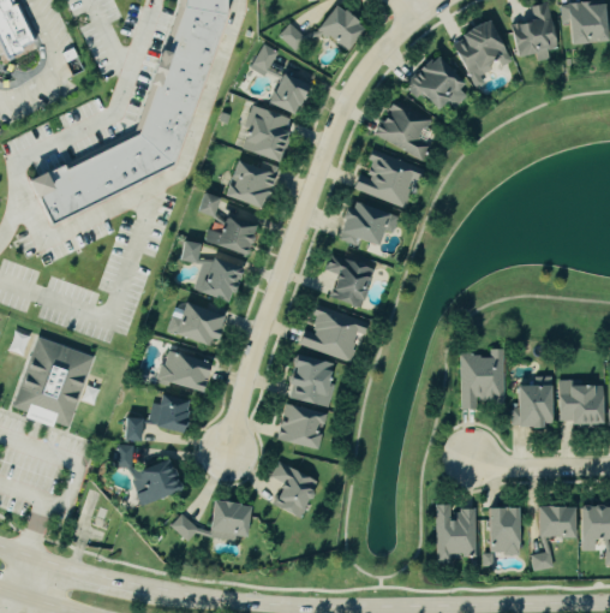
[(29,43),(10,0),(0,0),(0,49),(4,59),(22,52),(19,48),(29,43)]
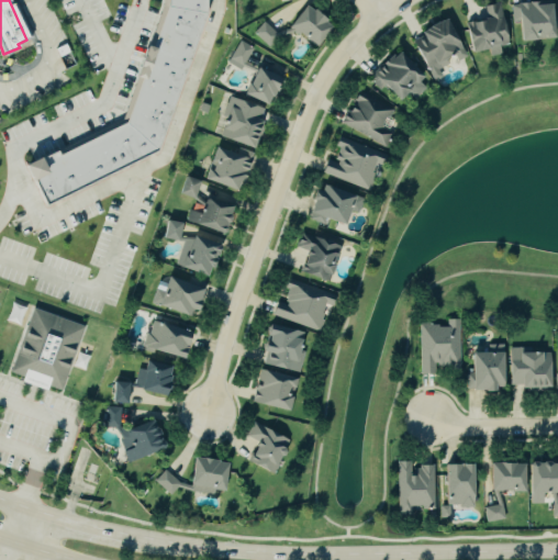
[(157,158),(205,6),(204,0),(167,0),(167,2),(153,46),(142,46),(140,54),(135,56),(135,69),(143,71),(126,123),(81,141),(78,152),(71,149),(42,161),(46,172),(45,176),(48,182),(51,182),(47,191),(52,202),(157,158)]
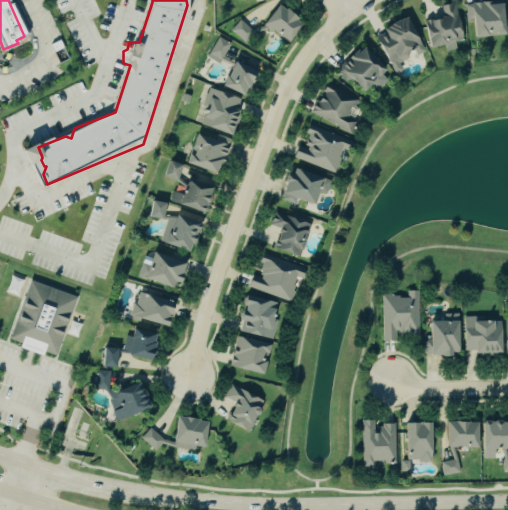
[(472,37),(507,34),(504,0),(469,3),(472,37)]
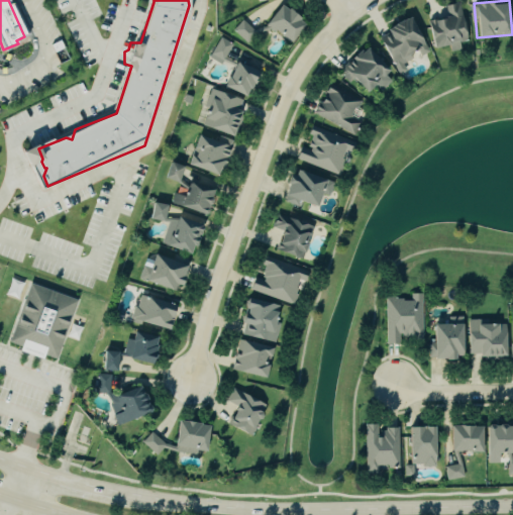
[(447,4),(449,17),(430,20),(435,46),(469,41),(462,2),(447,4)]
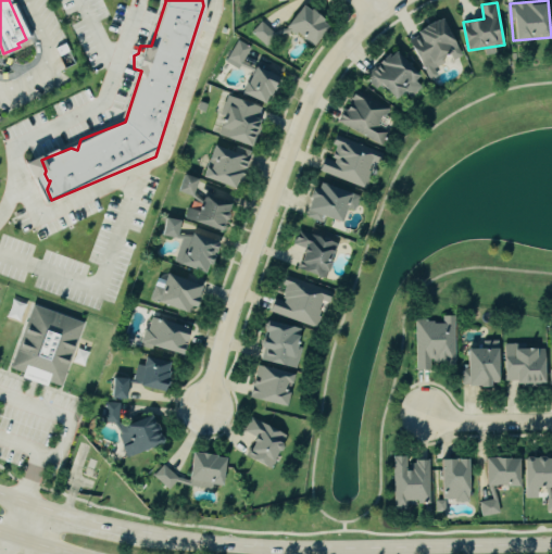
[(310,45),(328,28),(306,4),(288,21),(310,45)]
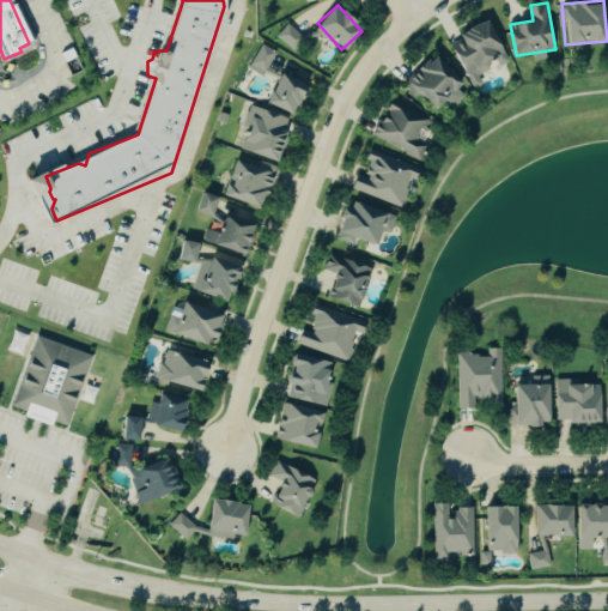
[(472,82),(510,61),(487,19),(450,40),(472,82)]
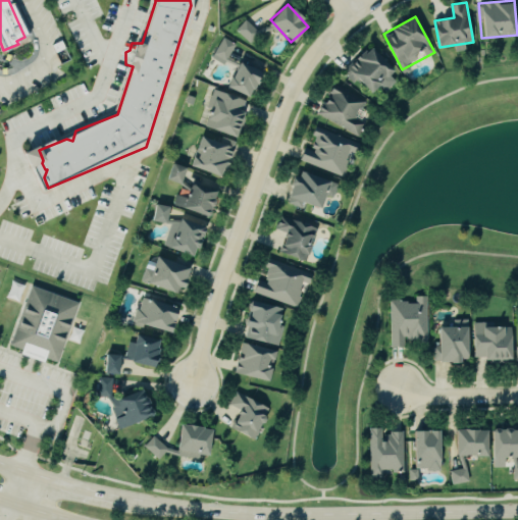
[(251,42),(259,33),(247,21),(239,31),(251,42)]
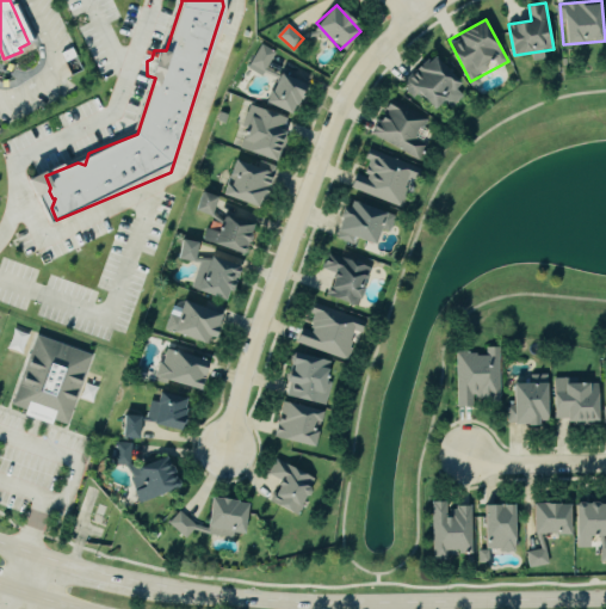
[(249,67),(265,75),(278,50),(263,42),(249,67)]
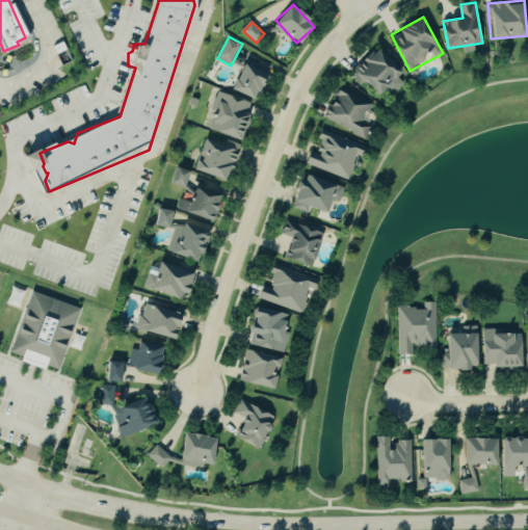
[(401,72),(376,47),(351,72),(376,97),(401,72)]
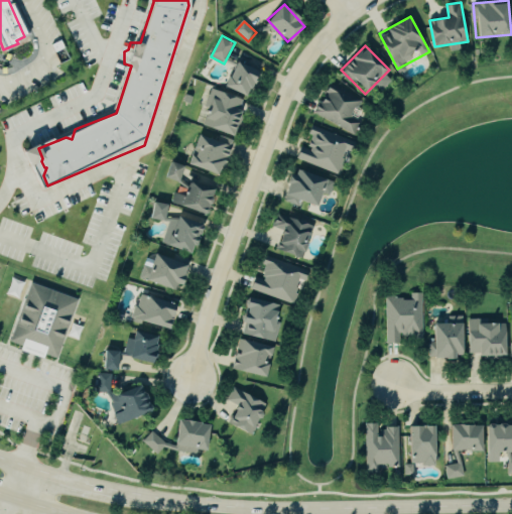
[(225,86),(247,96),(258,71),(237,60),(225,86)]
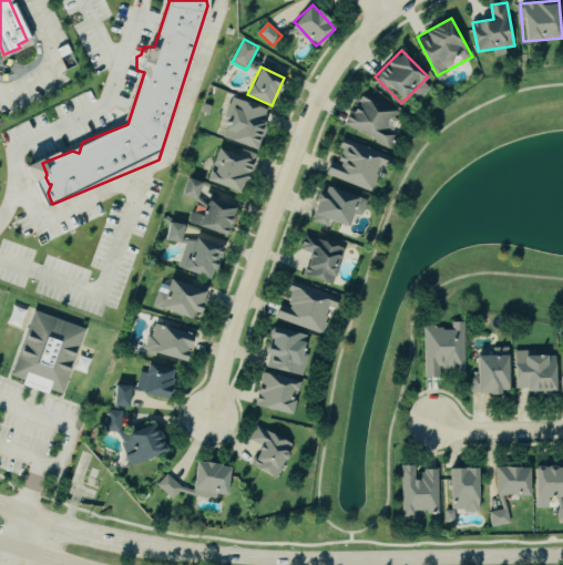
[(400,110),(364,91),(346,123),(390,146),(403,123),(396,119),(400,110)]
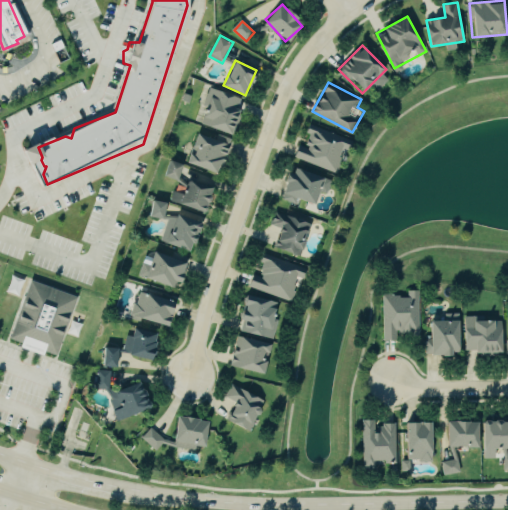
[(210,89),(201,125),(233,133),(242,97),(210,89)]
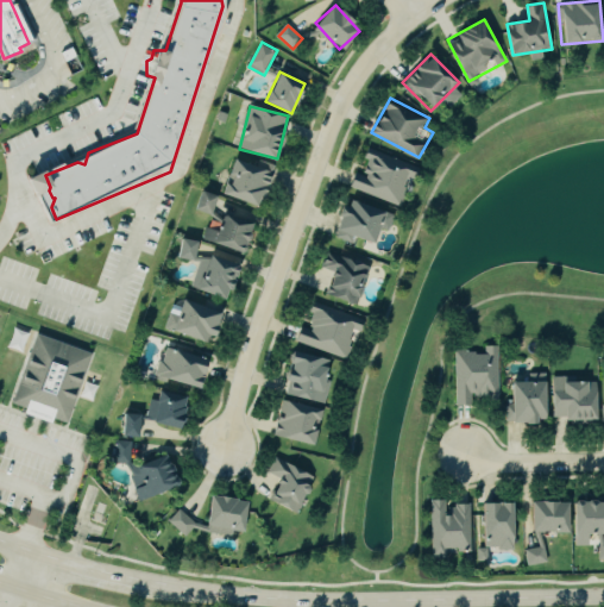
[(406,205),(420,166),(365,146),(352,187),(406,205)]
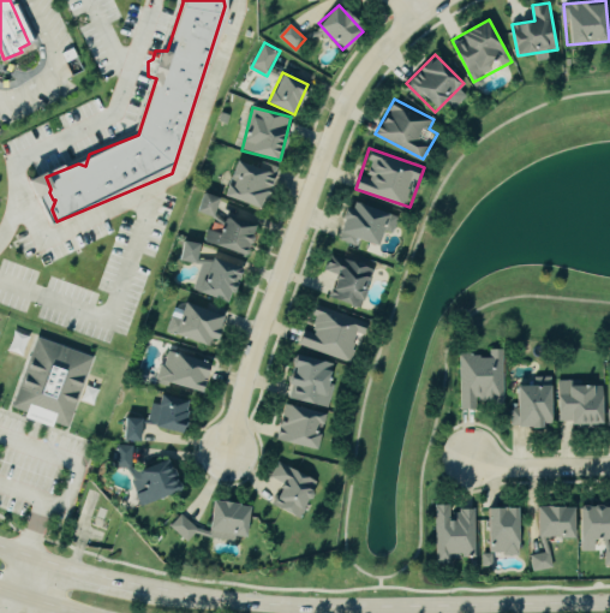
[(265,207),(275,168),(237,158),(226,197),(265,207)]
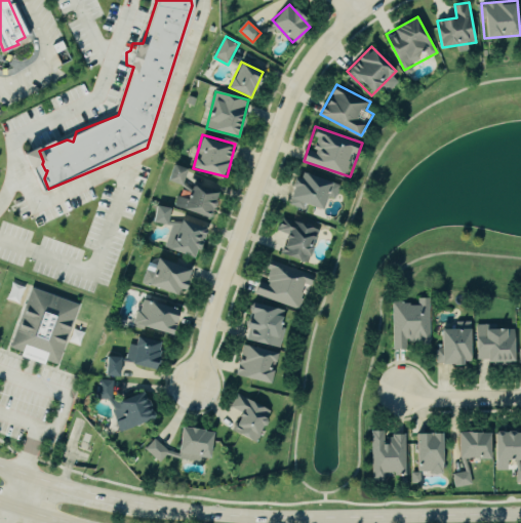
[(172,178),(193,184),(197,167),(176,161),(172,178)]
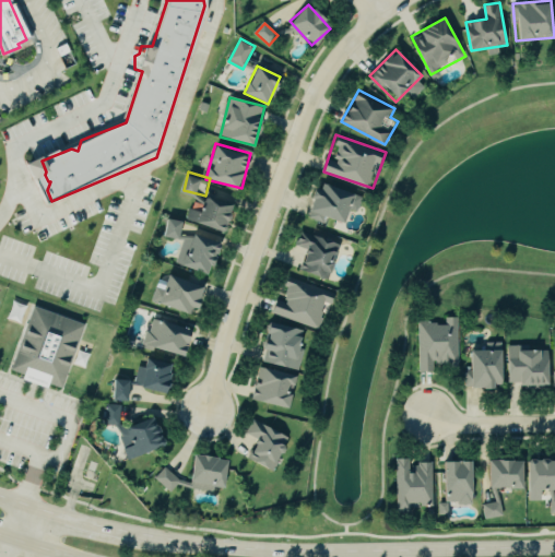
[(308,212),(343,224),(349,208),(358,211),(363,197),(318,181),(308,212)]
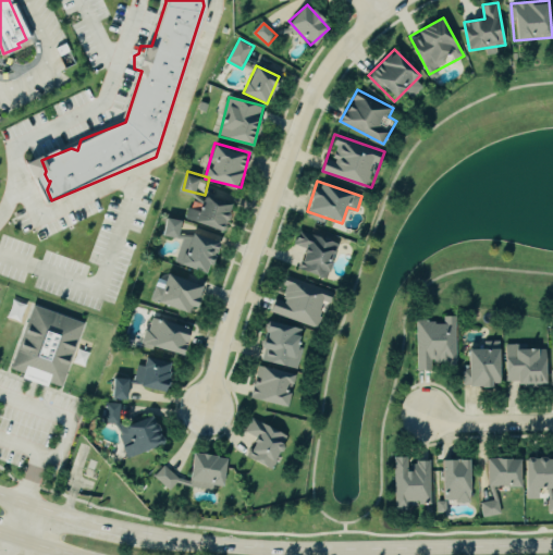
[(191,208),(187,220),(223,231),(232,202),(204,195),(198,210),(191,208)]
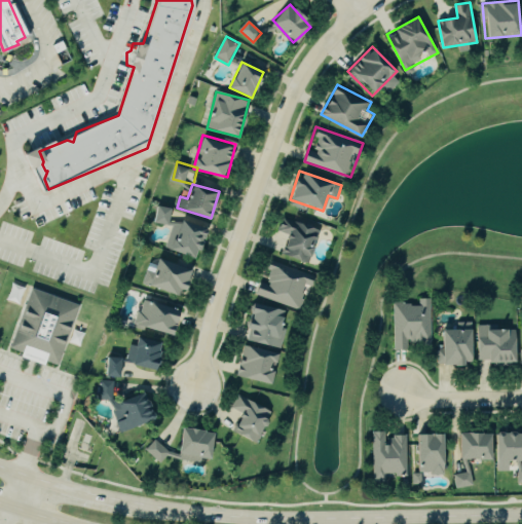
[(178,223),(180,206),(166,204),(164,221),(178,223)]
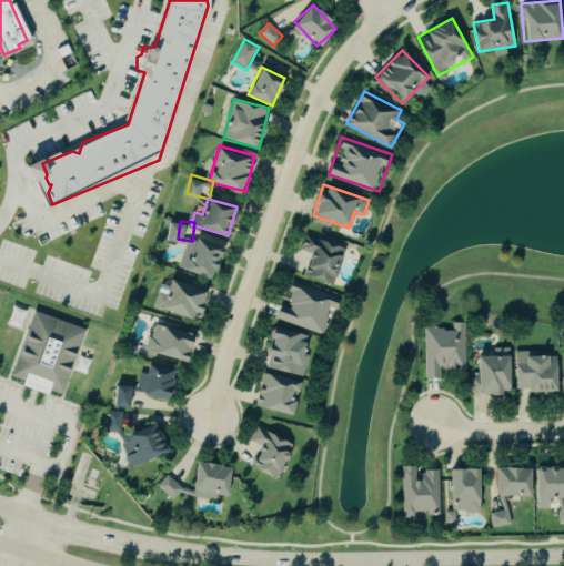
[(304,274),(335,284),(346,248),(305,234),(301,250),(311,253),(304,274)]
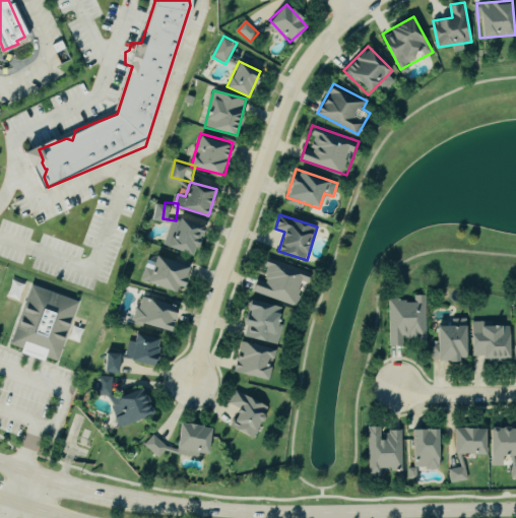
[(194,256),(204,225),(177,215),(166,246),(194,256)]
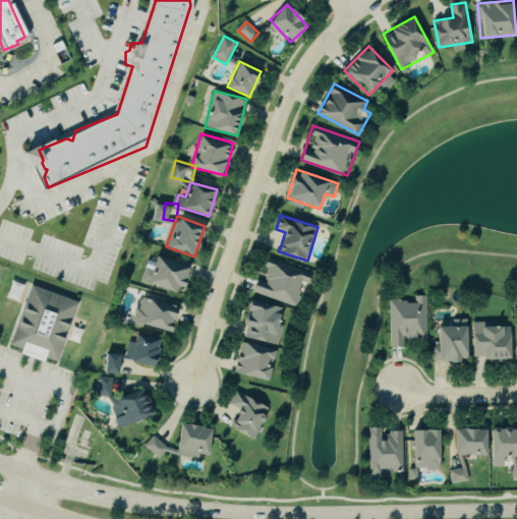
[(146,281),(178,294),(189,268),(157,254),(146,281)]
